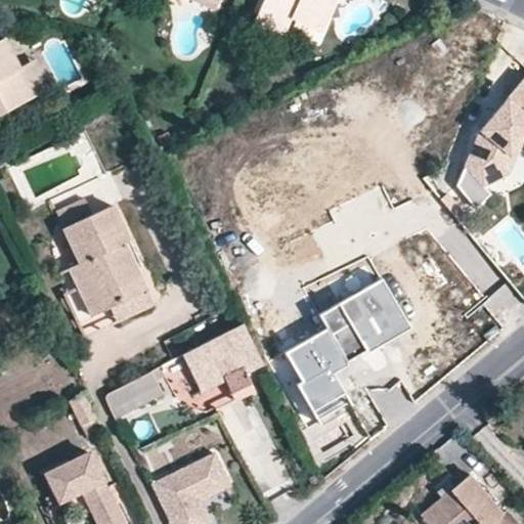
[(263,0),(259,9),(290,23),(292,17),(321,30),(335,0),(263,0)]
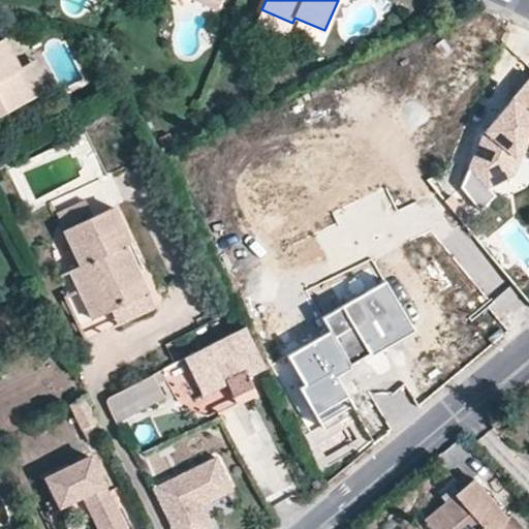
[(261,9),(256,22),(286,35),(292,23),(261,9)]
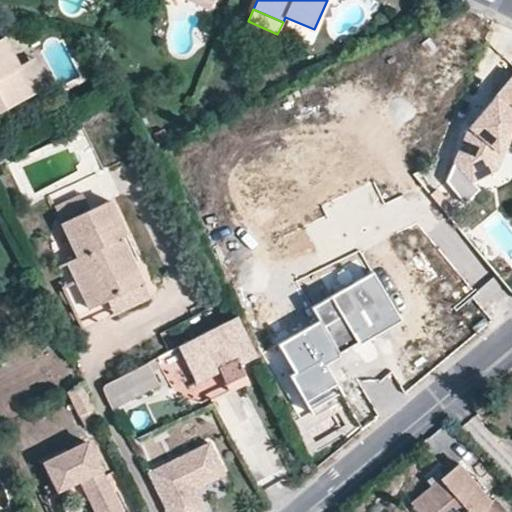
[(0,109),(41,89),(25,60),(21,62),(6,34),(0,37),(0,109)]
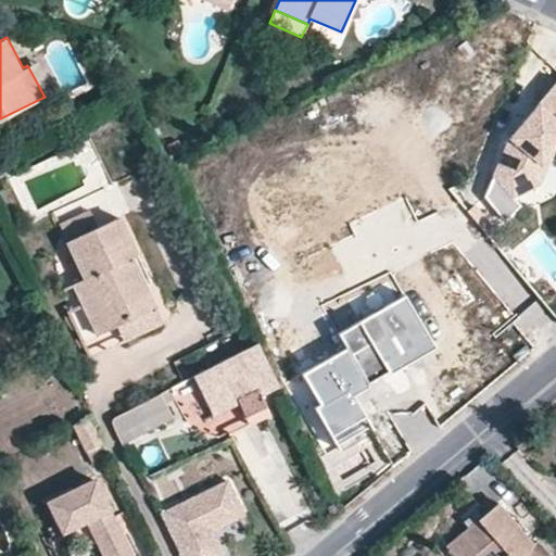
[(40,60),(27,65),(45,97),(57,90),(40,60)]
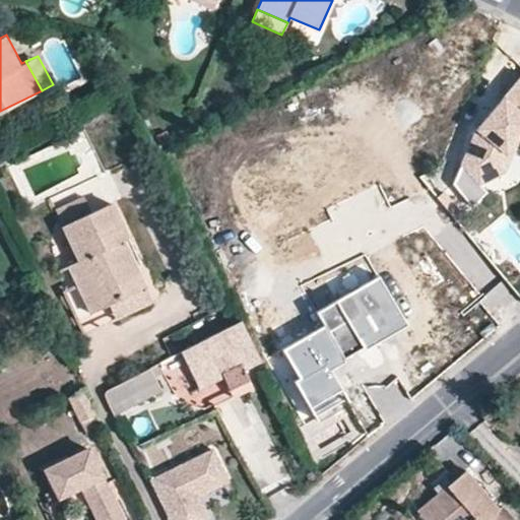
[(519,73),(475,130),(459,166),(480,183),(505,172),(518,138),(519,135),(519,73)]
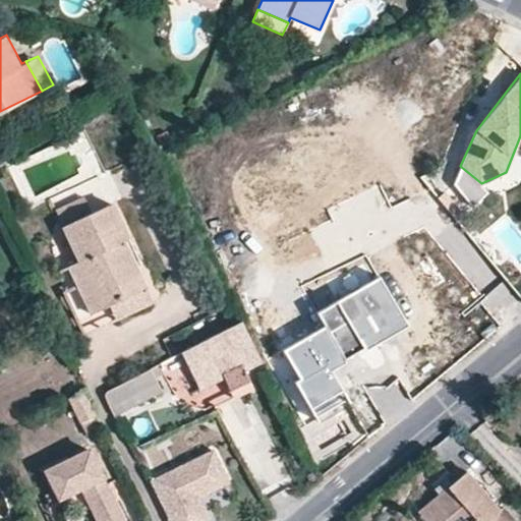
[(96,211),(88,195),(60,209),(67,225),(96,211)]
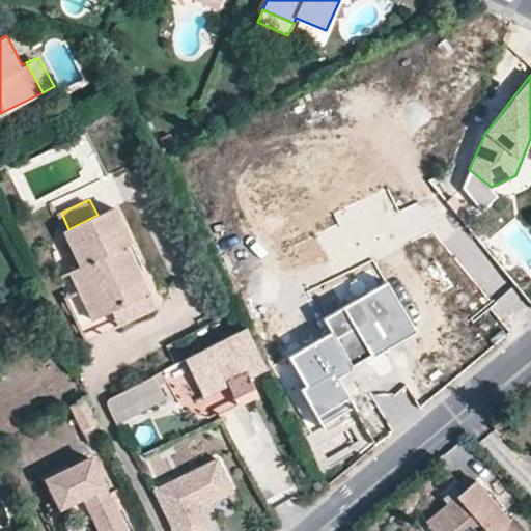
[(114,309),(150,291),(128,244),(134,241),(117,205),(98,215),(68,229),(85,263),(73,269),(96,318),(114,309)]
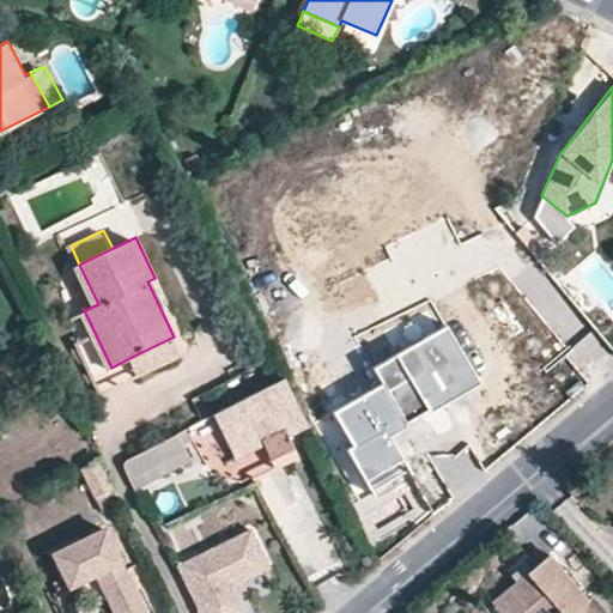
[(468,369),(444,326),(369,369),(380,387),(398,419),(401,425),(426,411),(419,398),(468,369)]
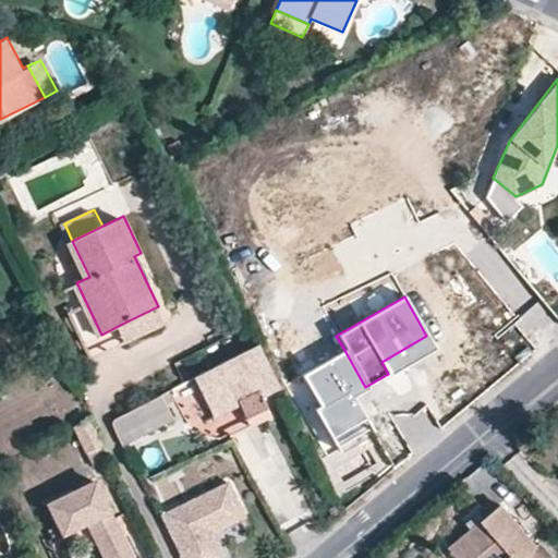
[(120,325),(126,340),(165,320),(158,306),(120,325)]
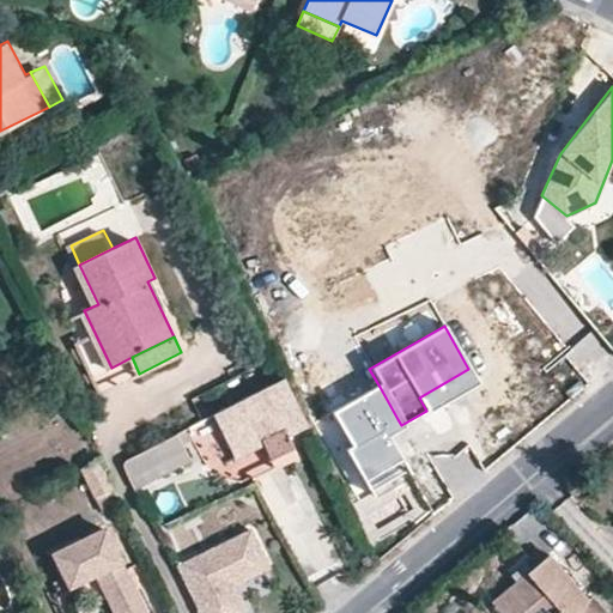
[(419,398),(426,411),(477,382),(468,369),(419,398)]
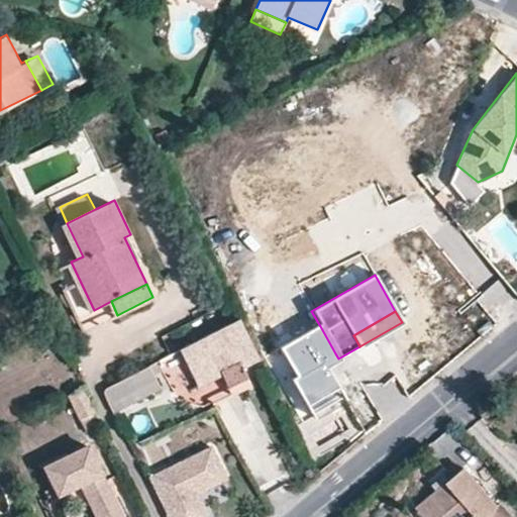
[(177,351),(195,387),(221,374),(240,364),(257,355),(255,351),(240,319),(177,351)]
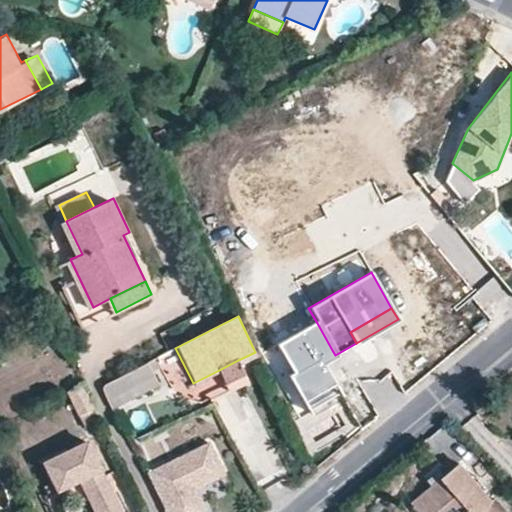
[(332,350),(317,323),(276,347),(293,375),(288,378),(309,413),(340,395),(326,370),(320,373),(313,361),(332,350)]
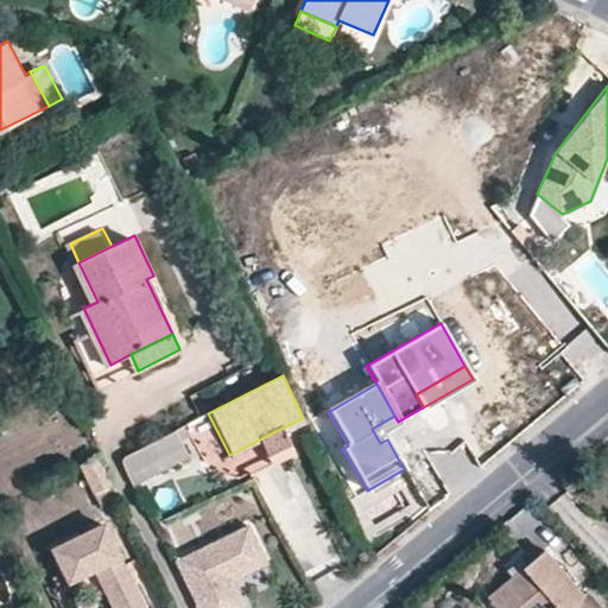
[(124,458),(135,483),(187,457),(179,442),(190,436),(184,426),(124,458)]
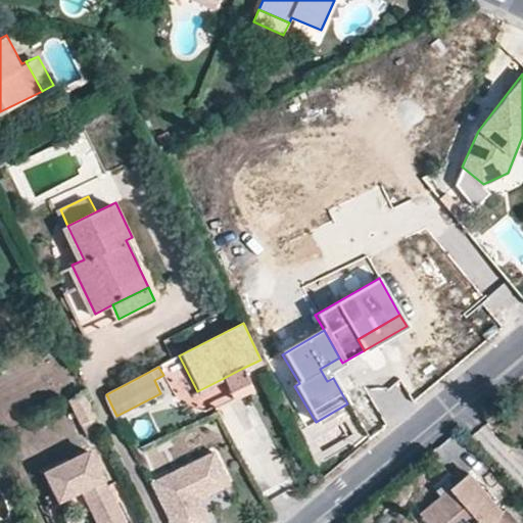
[(243,368),(224,378),(235,400),(254,390),(243,368)]
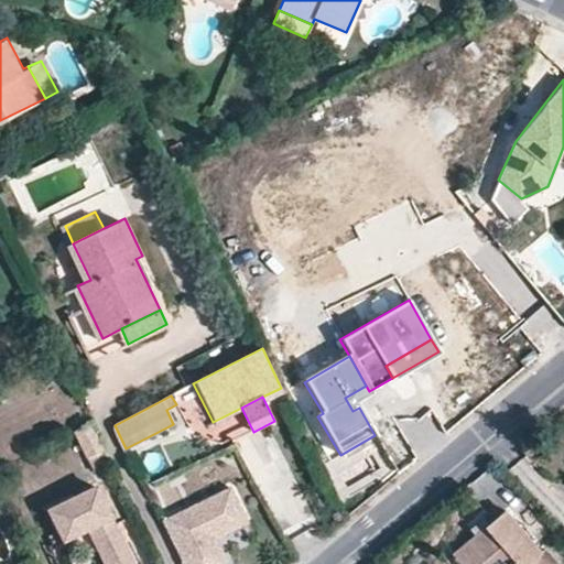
[(91,422),(74,431),(87,458),(105,449),(102,443),(91,422)]
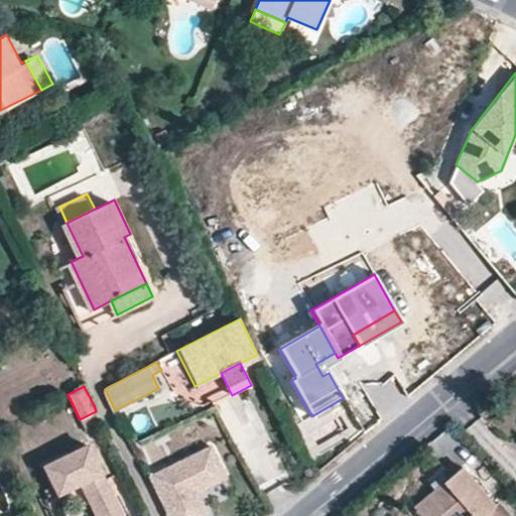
[(150,434),(157,453),(208,430),(200,411),(150,434)]
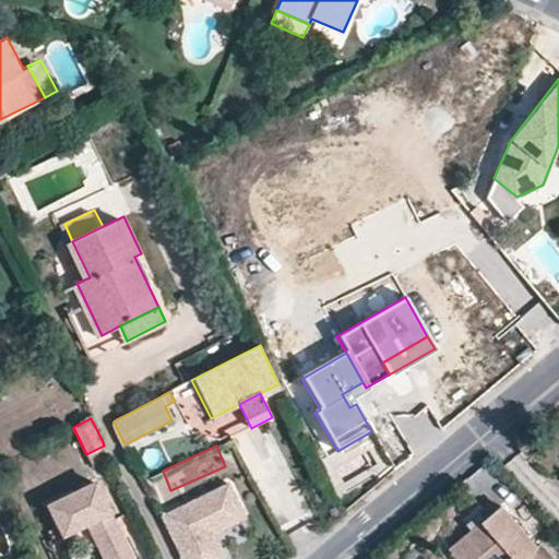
[(133,558),(97,483),(50,506),(66,536),(90,525),(106,558),(133,558)]
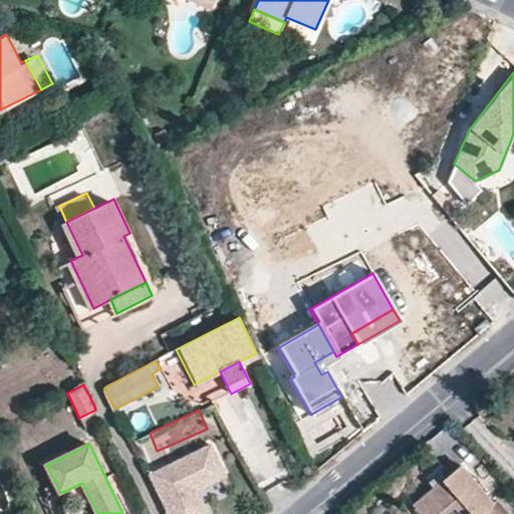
[(206,487),(226,477),(211,445),(150,476),(168,513),(207,513),(197,492),(193,485),(198,483),(206,487)]
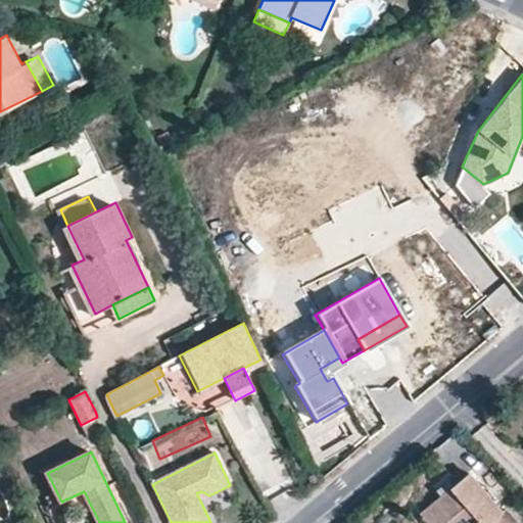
[(448,482),(454,488),(468,476),(462,470),(448,482)]
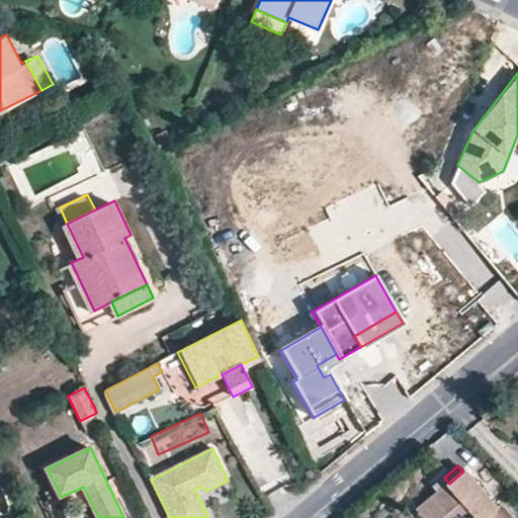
[(504,517),(463,471),(449,484),(437,495),(416,513),(420,517),(504,517)]
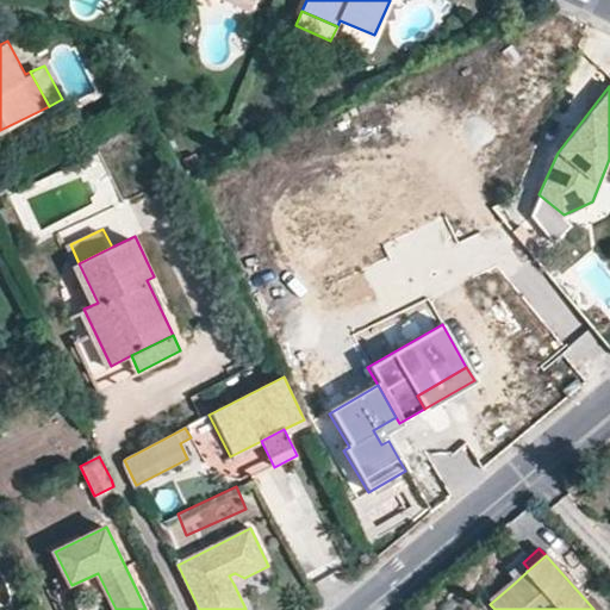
[(509,576),(515,583),(529,570),(523,562),(509,576)]
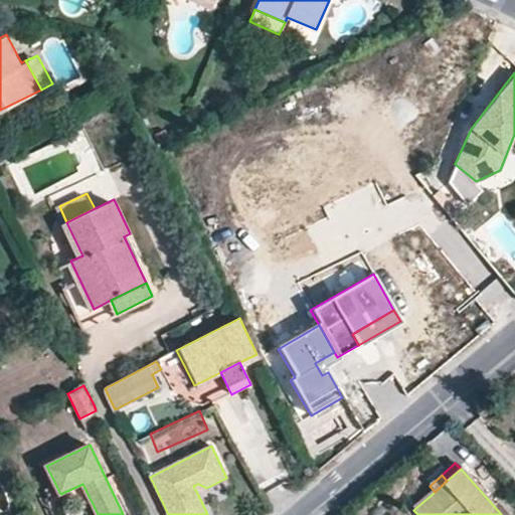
[(206,488),(198,484),(193,486),(197,493),(206,488)]
